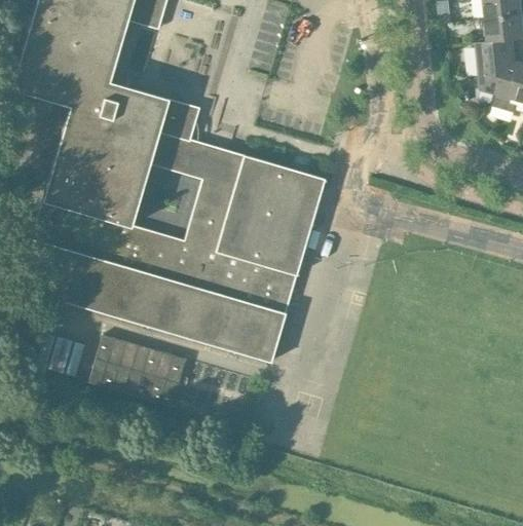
[(38,0),(12,88),(71,105),(33,238),(25,235),(10,285),(272,362),(326,179),(191,139),(200,107),(110,80),(128,19),(159,28),(167,0),(38,0)]
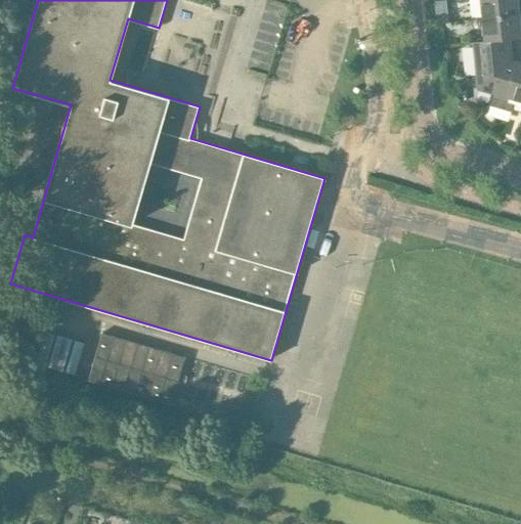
[(520,0),(484,0),(486,18),(520,14),(520,0)]
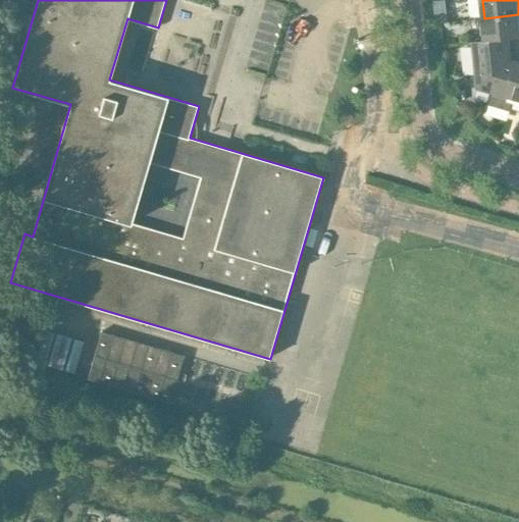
[(518,14),(484,18),(486,42),(511,40),(518,39),(518,14)]
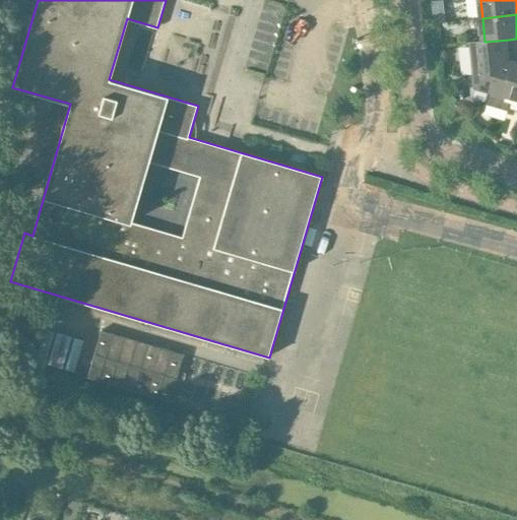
[(485,42),(472,43),(477,88),(493,93),(496,83),(510,81),(515,62),(511,61),(509,40),(485,42)]
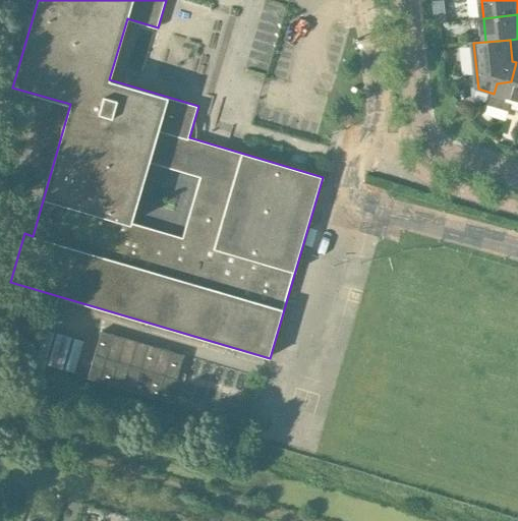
[(494,94),(490,105),(512,112),(516,99),(517,99),(517,61),(516,62),(511,81),(497,83),(494,94)]
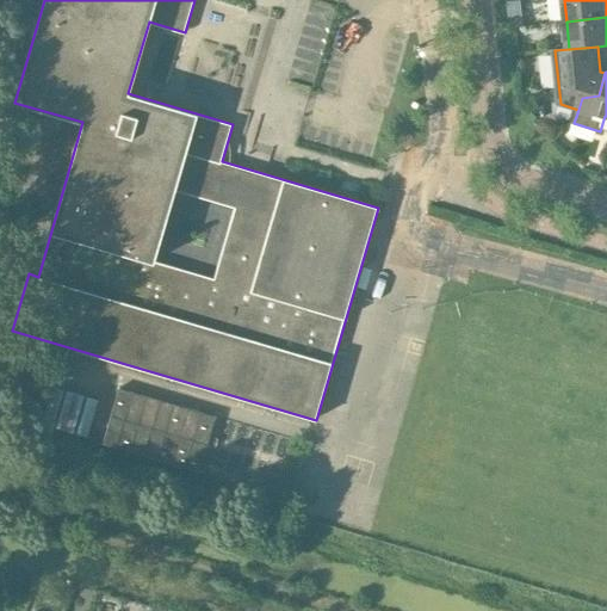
[(121,388),(105,444),(202,471),(217,417),(121,388)]
